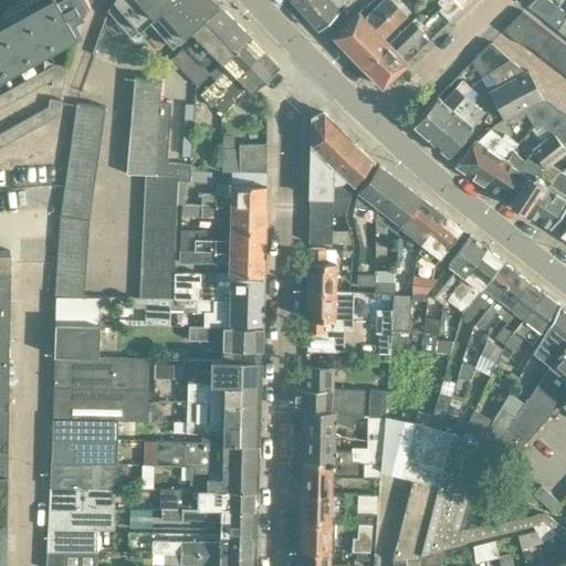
[(22,0),(0,12),(0,67),(74,27),(74,25),(85,19),(83,14),(88,1),(87,0),(22,0)]
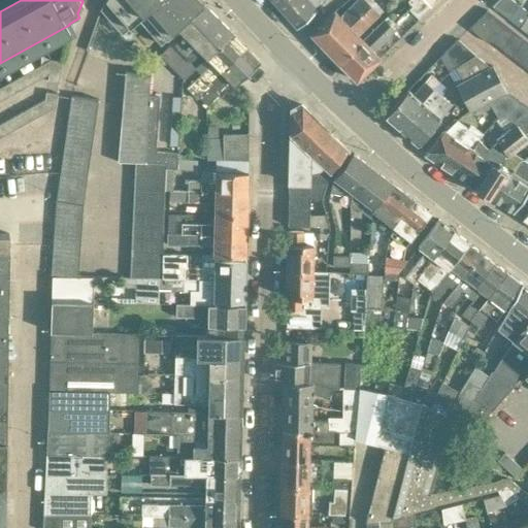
[(200,0),(105,0),(100,9),(122,34),(138,19),(160,43),(177,27),(202,2),(200,0)]
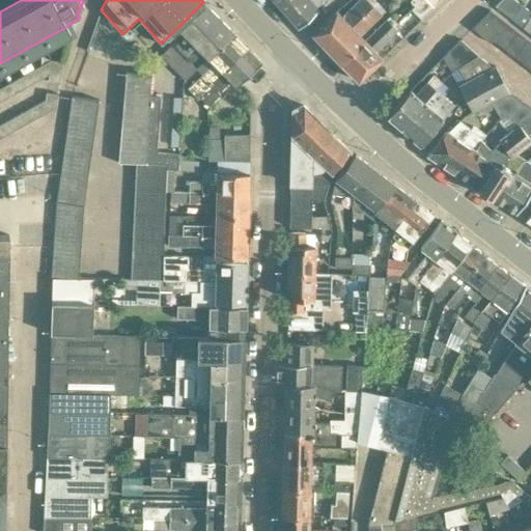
[(299,28),(304,24),(318,10),(317,9),(328,0),(285,0),(279,6),(299,28)]
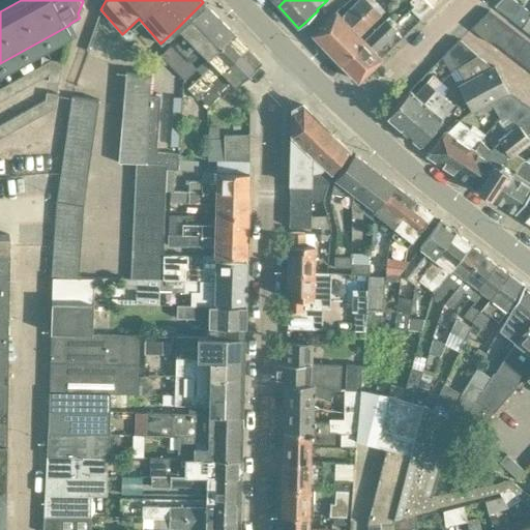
[(312,34),(326,48),(375,1),(373,0),(357,0),(341,17),(335,11),(312,34)]
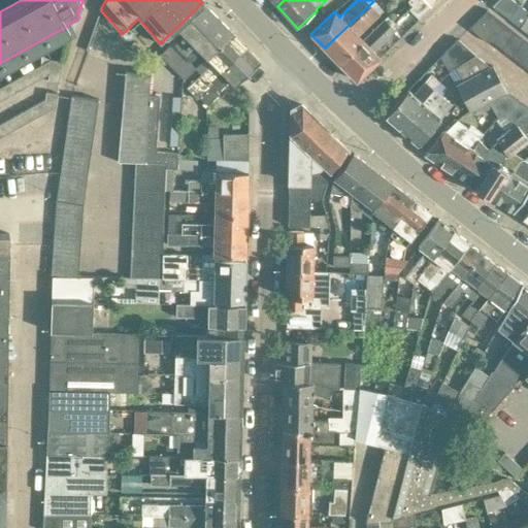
[(419,19),(431,7),(424,0),(408,0),(407,1),(413,6),(409,9),(419,19)]
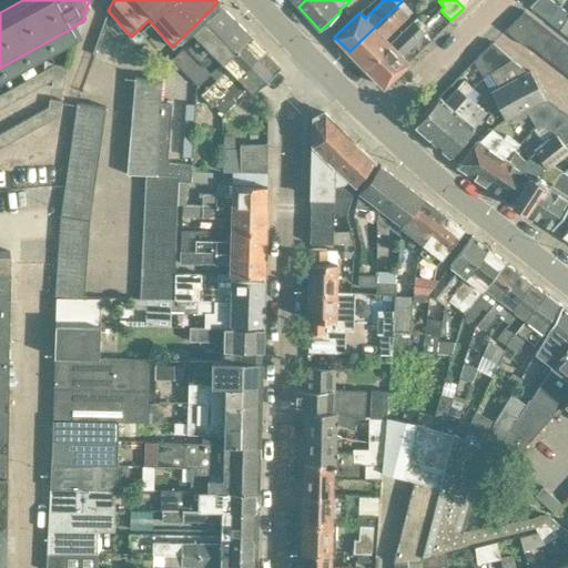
[(559,29),(566,20),(567,17),(564,13),(566,10),(551,0),(534,0),(529,6),(559,29)]
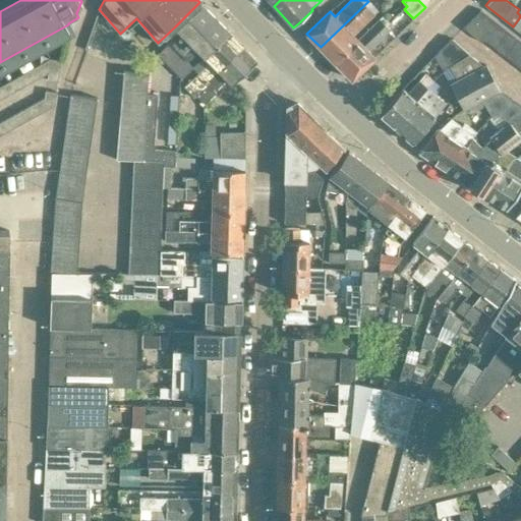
[(368,1),(321,47),(335,62),(358,40),(356,39),(351,34),(373,12),(377,9),(368,1)]
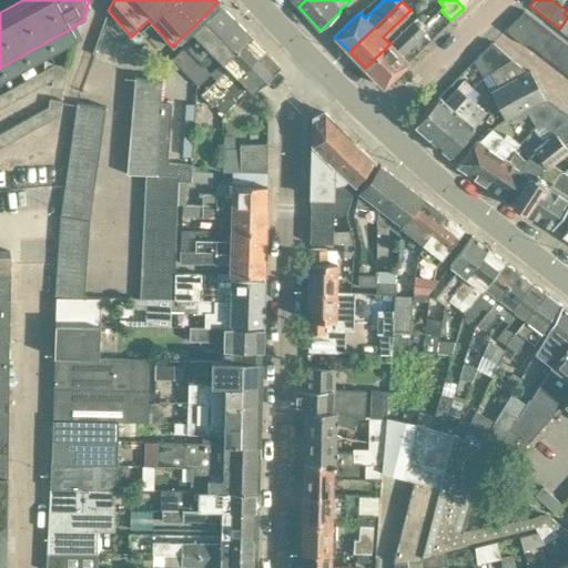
[(249,33),(217,2),(191,29),(196,34),(171,60),(199,85),(212,71),(206,66),(217,56),(222,60),(249,33)]
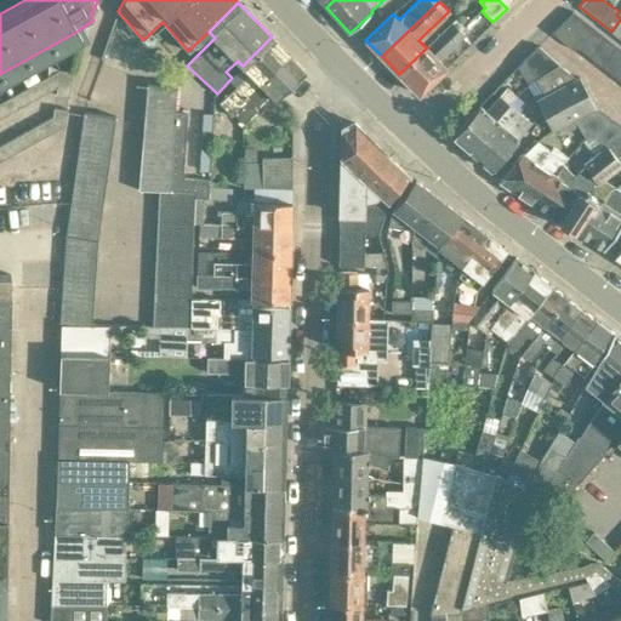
[(573,11),(562,22),(585,40),(593,28),(573,11)]
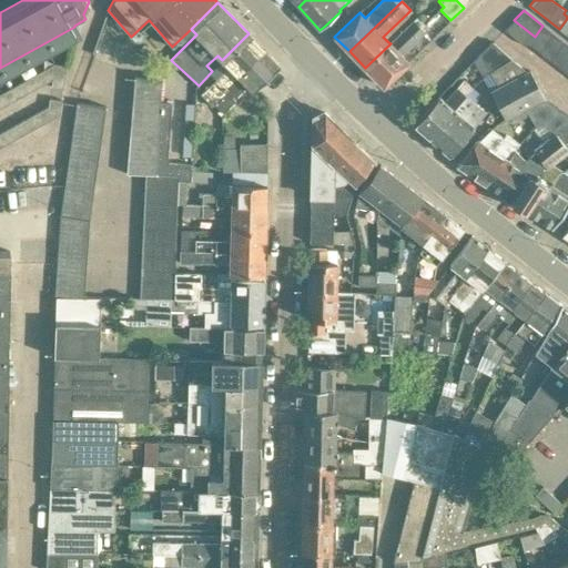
[(391,43),(365,68),(383,87),(408,61),(402,54),(428,29),(415,17),(388,42),(391,43)]
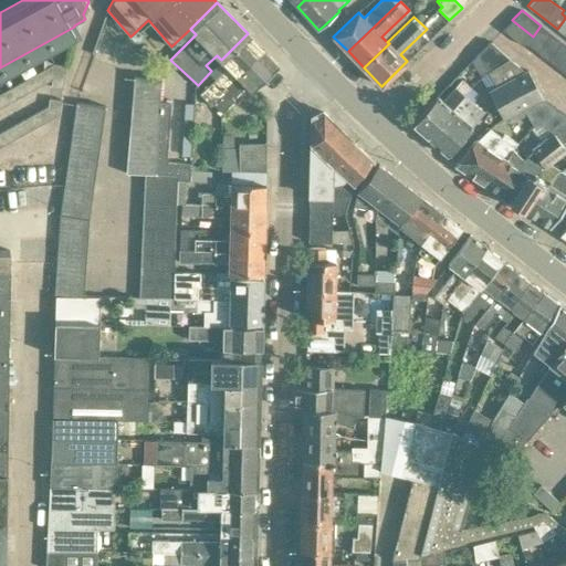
[(526,43),(527,44),(533,37),(512,20),(502,30),(520,43),(526,43)]
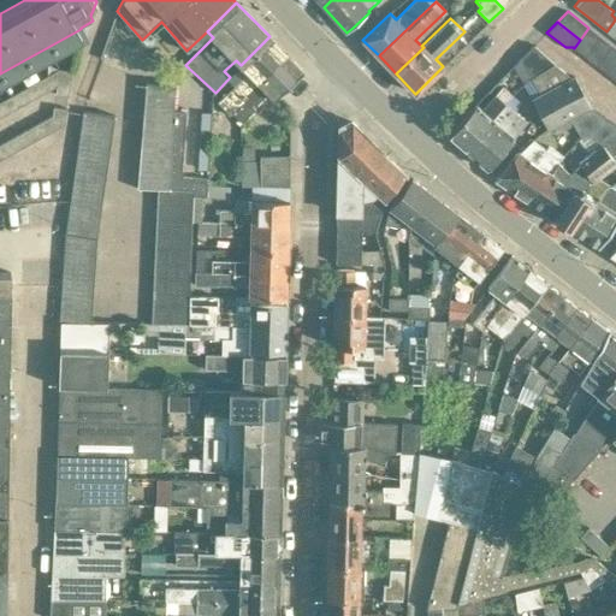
[(599,36),(588,28),(580,40),(574,48),(584,57),(599,36)]
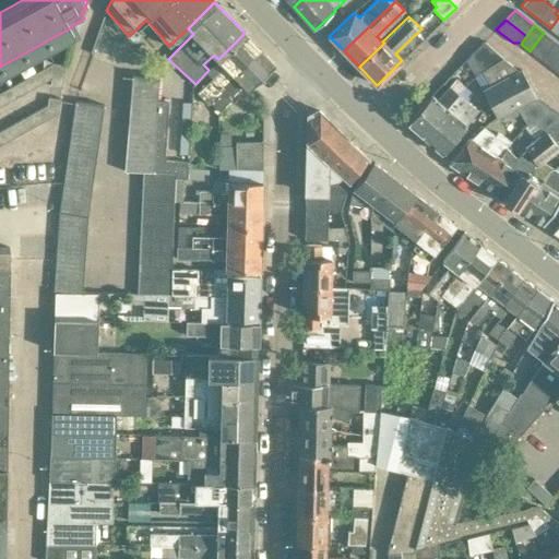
[(195,84),(194,85),(209,102),(210,100),(222,88),(221,88),(261,49),(245,33),(218,59),(219,60),(209,71),(209,70),(195,84)]
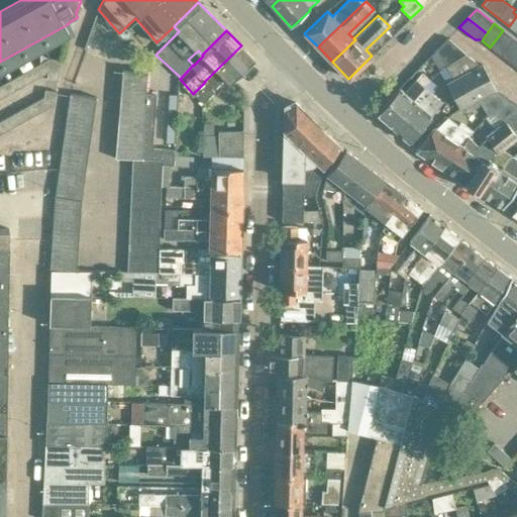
[(490,47),(499,55),(512,37),(503,30),(490,47)]
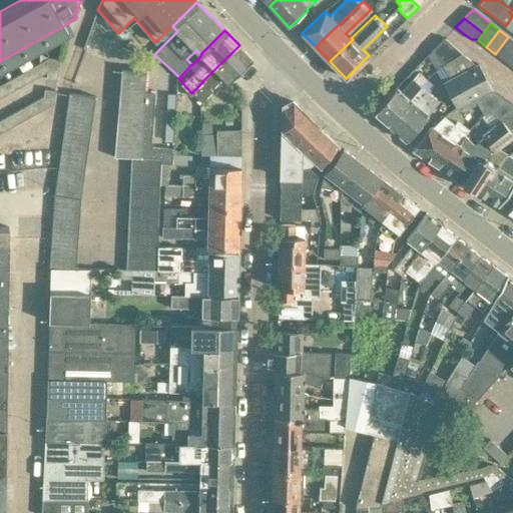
[(495,54),(504,60),(512,49),(512,40),(508,37),(495,54)]
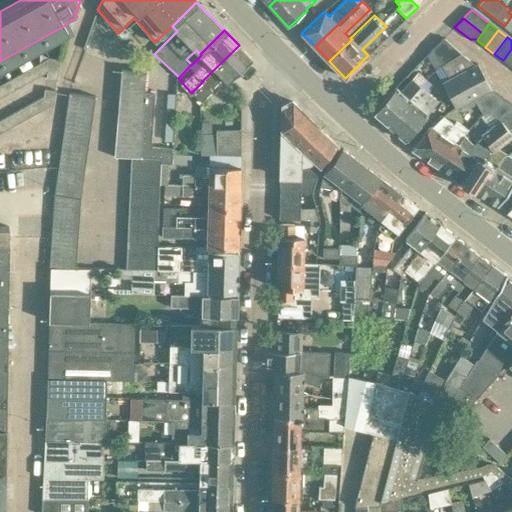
[(441,64),(441,65),(460,53),(443,38),(431,50),(441,64)]
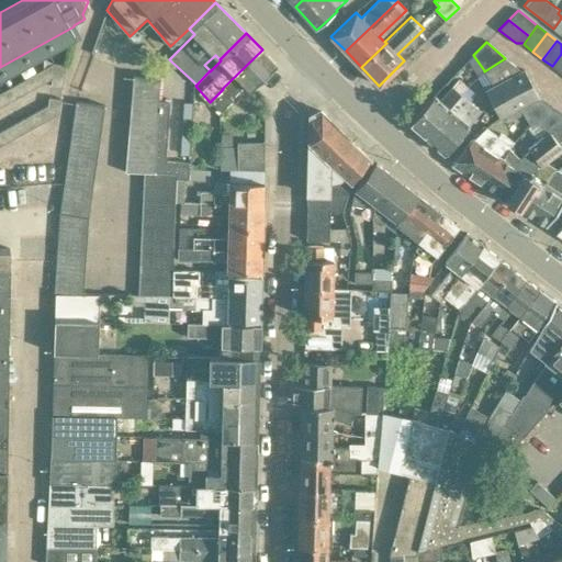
[(277,65),(262,49),(222,89),(223,89),(211,101),(221,112),(233,100),(232,98),(244,86),(250,91),(277,65)]
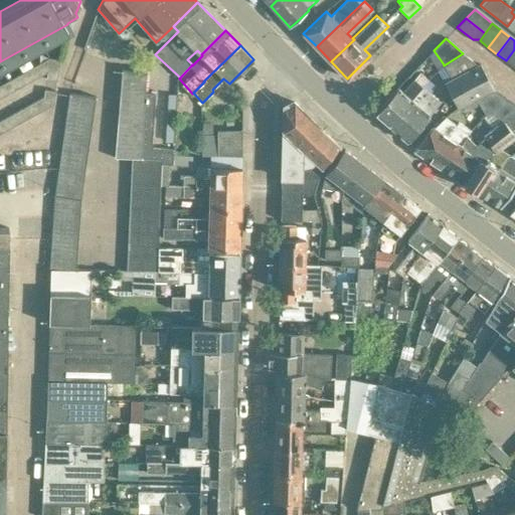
[(514,49),(506,60),(514,67),(514,49)]
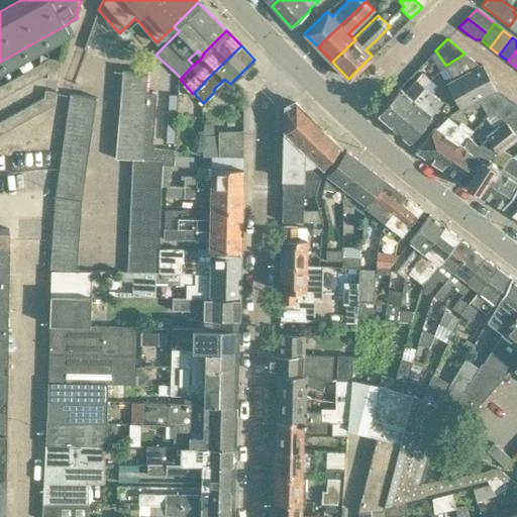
[(481,65),(464,54),(445,66),(454,80),(453,81),(445,85),(459,108),(468,103),(477,98),(494,89),(481,65)]
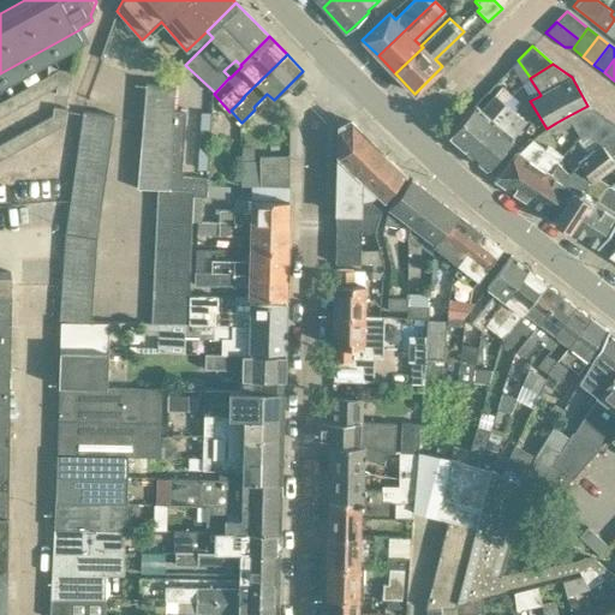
[(57,72),(49,76),(55,88),(58,87),(59,84),(64,85),(60,78),(57,72)]
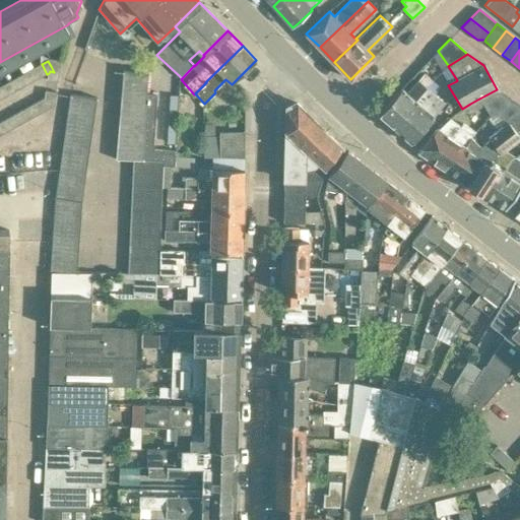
[(47,74),(42,64),(36,68),(41,77),(47,74)]
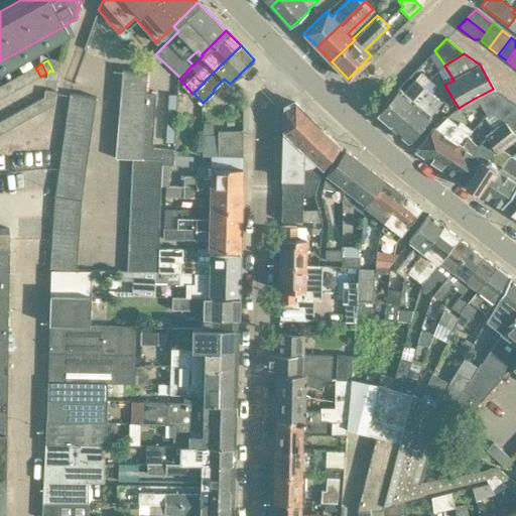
[(35,68),(29,71),(34,81),(40,77),(35,68)]
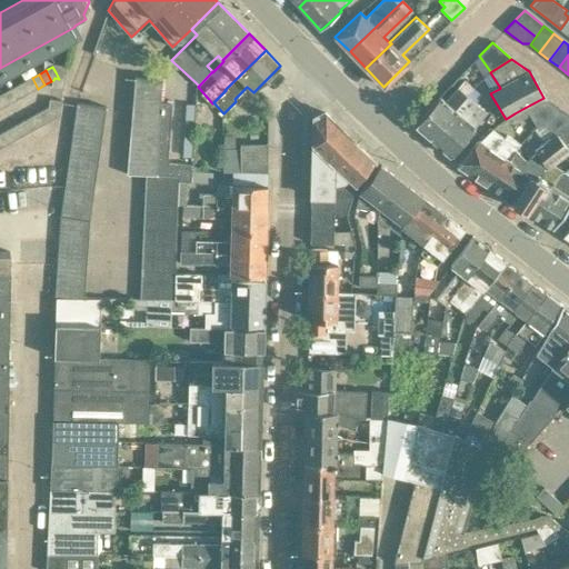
[(137,75),(133,111),(159,113),(160,102),(161,77),(137,75)]
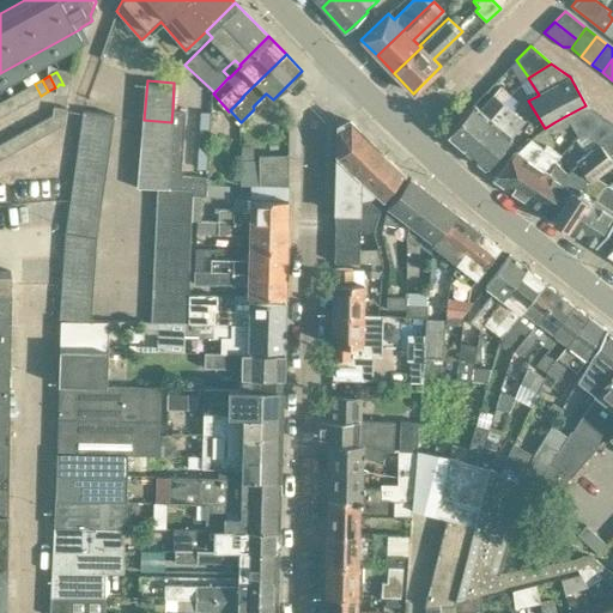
[(35,84),(28,87),(34,99),(41,96),(35,84)]
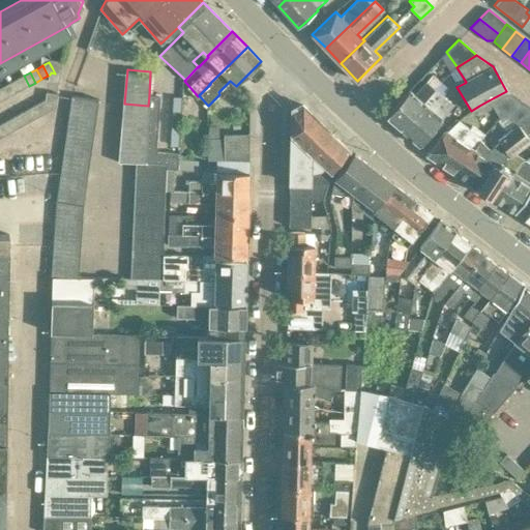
[(61,75),(55,74),(51,72),(50,75),(50,81),(60,83),(61,75)]
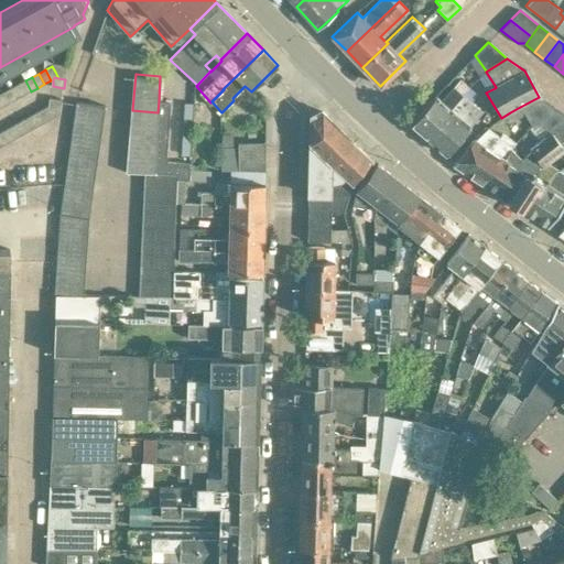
[(425,137),(449,108),(468,86),(458,78),(440,100),(435,96),(411,125),(425,137)]
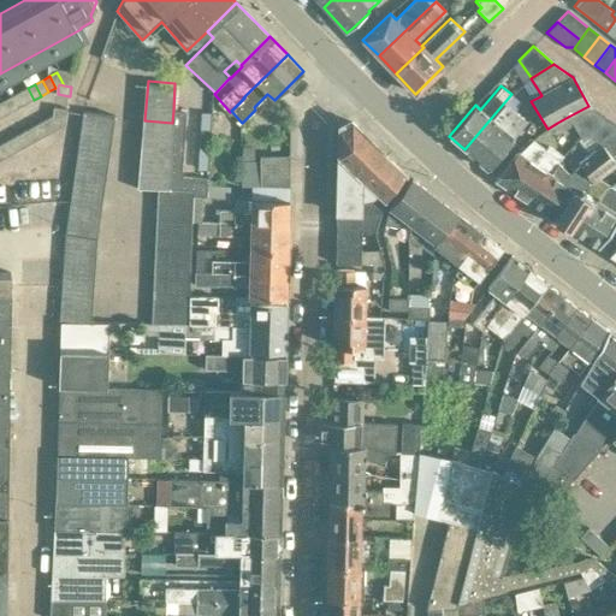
[(27,104),(34,100),(28,88),(19,93),(27,104)]
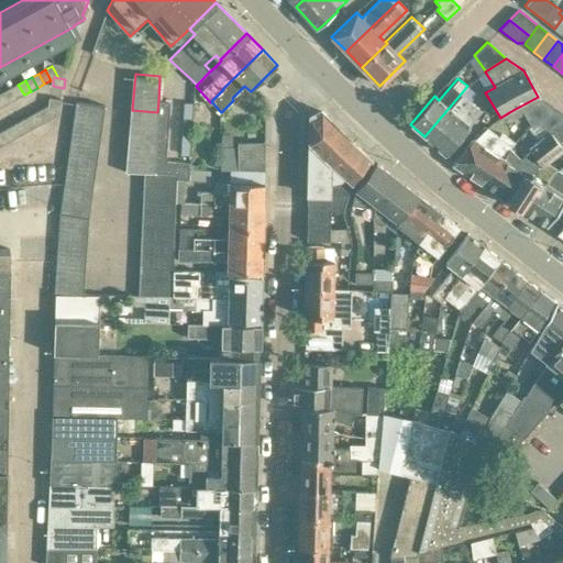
[(18,85),(12,88),(18,98),(24,95),(18,85)]
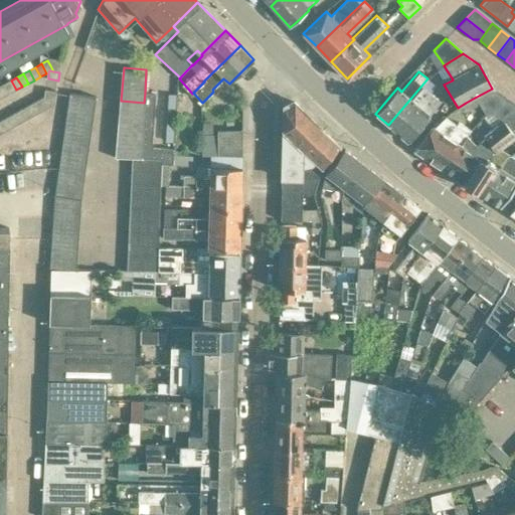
[(4,83),(9,94),(16,90),(11,80),(4,83)]
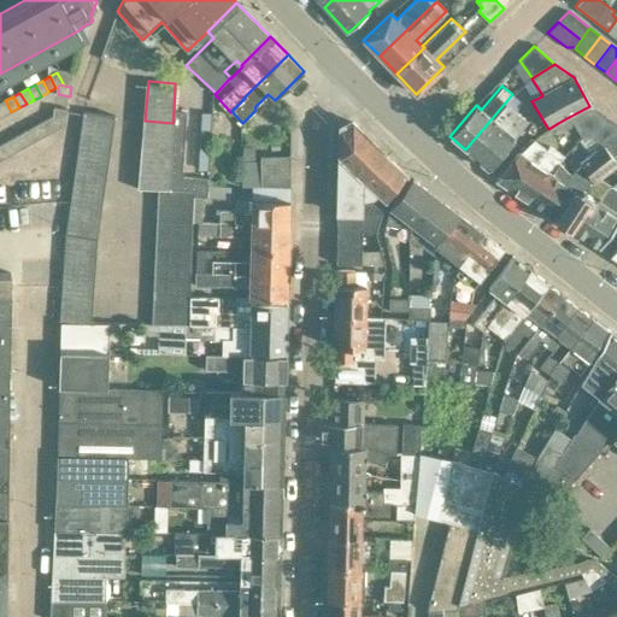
[(5,100),(0,103),(0,107),(4,116),(11,112),(5,100)]
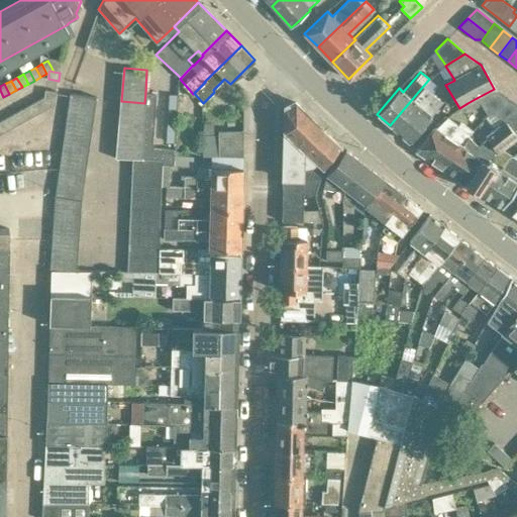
[(412,99),(390,125),(409,142),(442,103),(431,93),(423,86),(412,99)]
